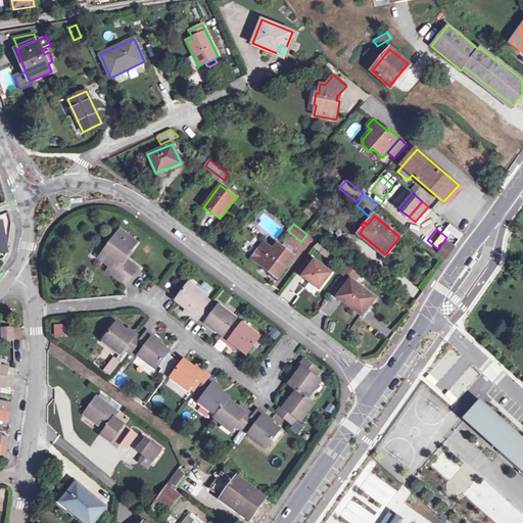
[(117,272),(113,276),(126,285),(138,269),(124,257),(129,251),(130,252),(138,242),(121,230),(99,257),(110,267),(117,272)]
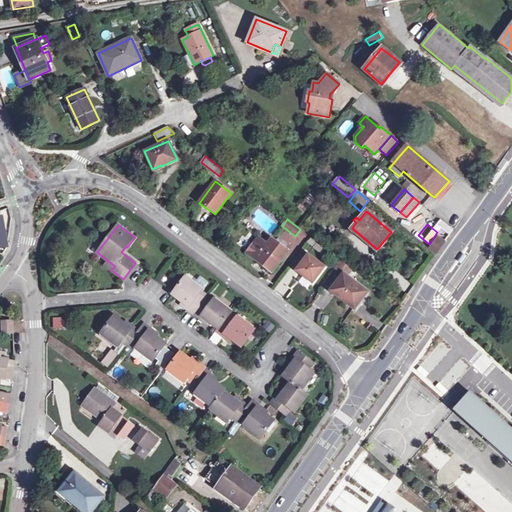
[(288,251),(268,236),(264,242),(258,237),(246,253),(255,261),(256,260),(271,272),(288,251)]
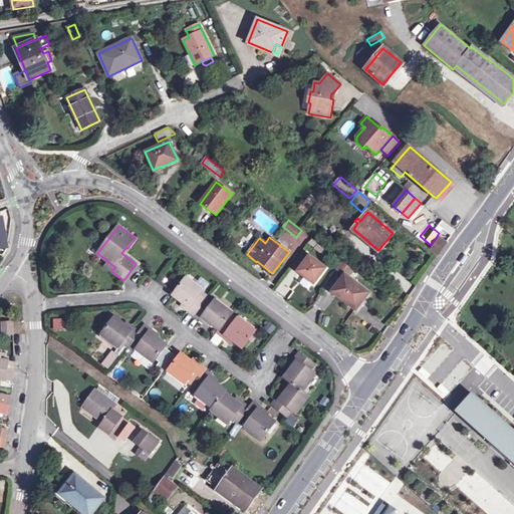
[(441,249),(446,242),(440,238),(435,245),(441,249)]
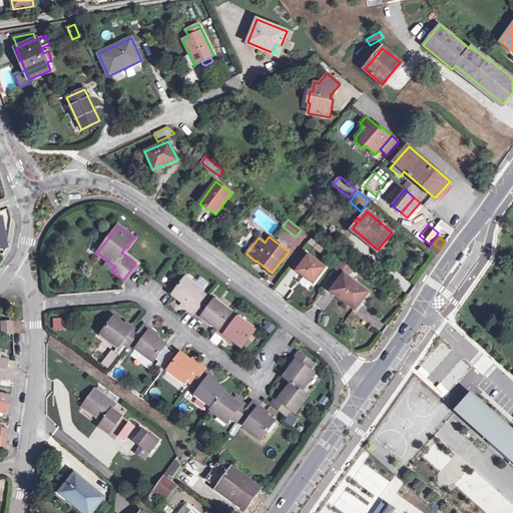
[(330,251),(319,242),(315,248),(326,257),(330,251)]
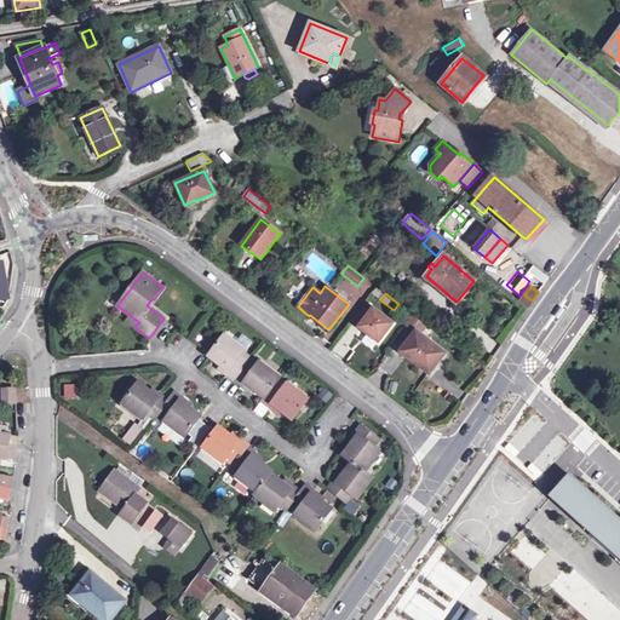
[(524,296),(520,302),(527,306),(532,300),(524,296)]
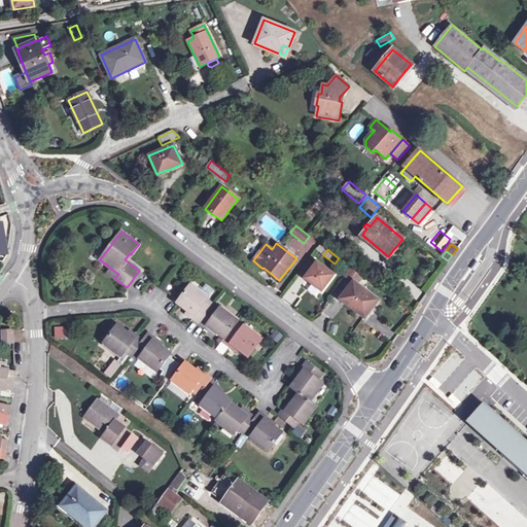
[(311,256),(296,275),(321,293),(336,274),(311,256)]
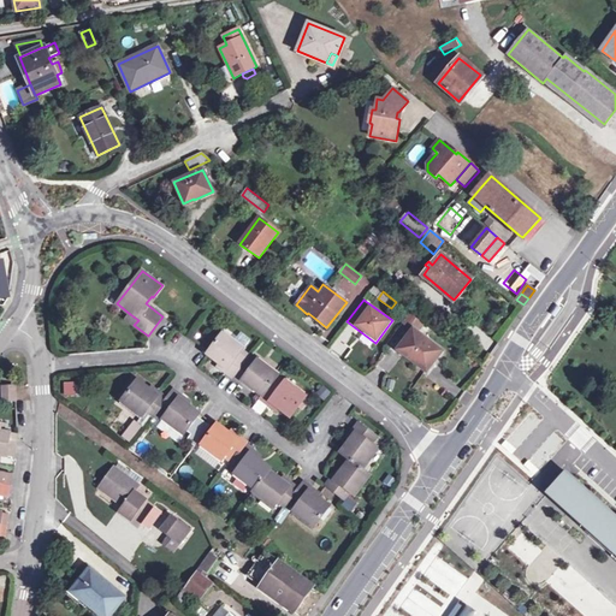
[(424,323),(410,313),(403,323),(412,329),(414,325),(419,329),(424,323)]
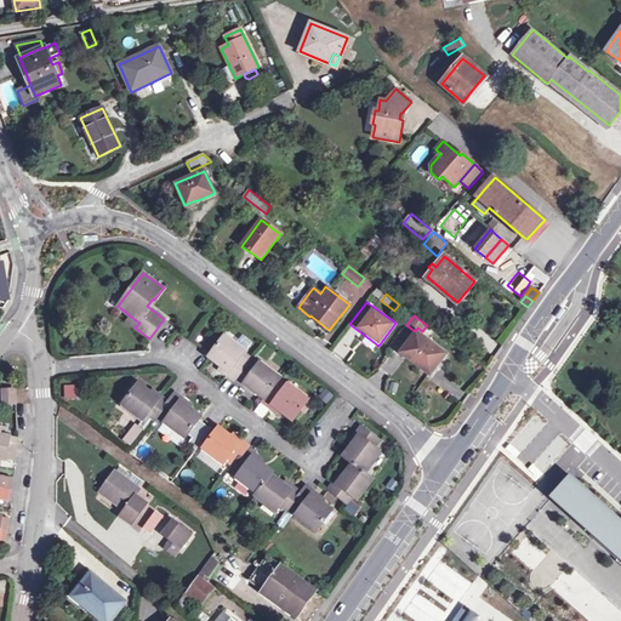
[(140,323),(131,317),(126,322),(135,328),(140,323)]
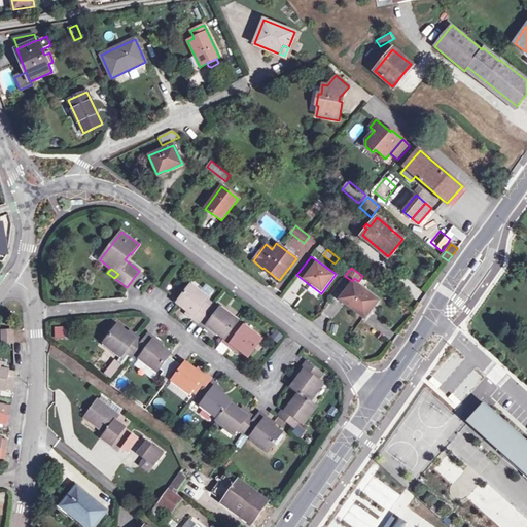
[(365,306),(373,296),(353,282),(340,300),(362,316),(369,309),(365,306)]
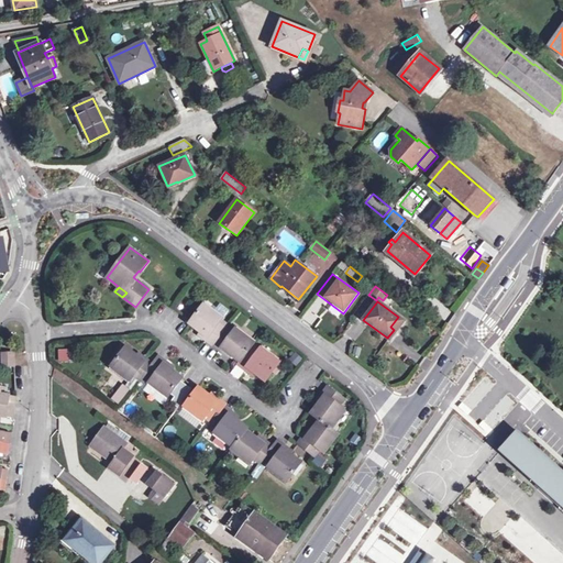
[(219,351),(221,349),(229,354),(239,362),(238,364),(244,370),(246,367),(253,373),(265,382),(273,371),(279,363),(280,362),(276,360),(261,348),(257,352),(251,348),(254,343),(234,328),(234,329),(231,333),(224,328),(218,323),(221,319),(222,318),(203,305),(190,321),(188,323),(200,332),(207,338),(206,341),(219,351)]
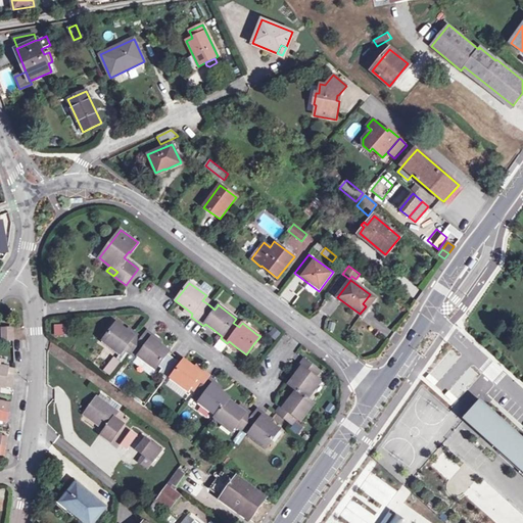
[(363,303),(366,306),(368,307),(375,298),(370,294),(363,303)]
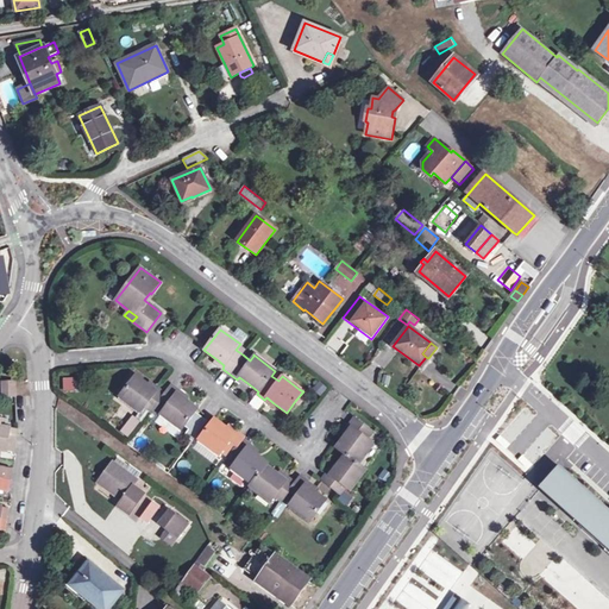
[(278,381),(282,376),(275,371),(271,376),(278,381)]
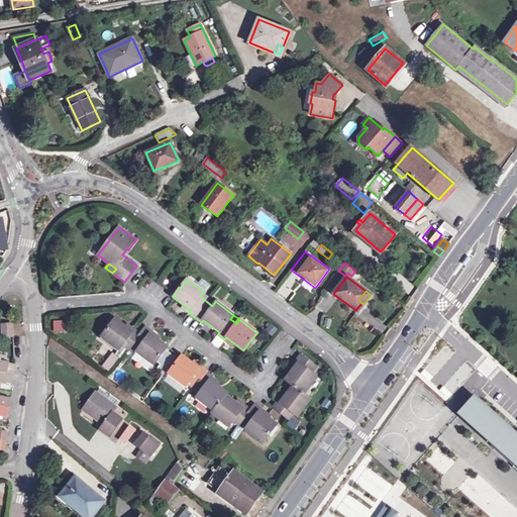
[(132,331),(125,326),(115,319),(101,336),(119,349),(116,354),(120,357),(126,348),(128,349),(131,346),(134,342),(139,346),(137,350),(136,351),(137,351),(153,365),(168,347),(157,339),(150,334),(151,331),(145,326),(140,334),(134,329),(132,331)]
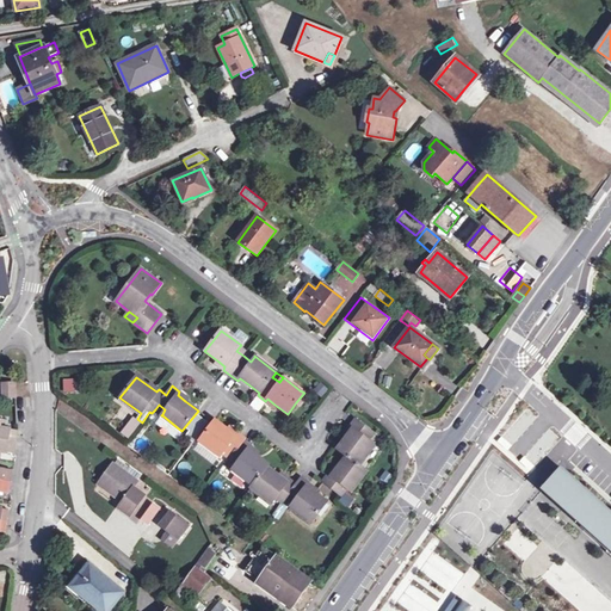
[(75,393),(74,378),(62,380),(63,394),(75,393)]
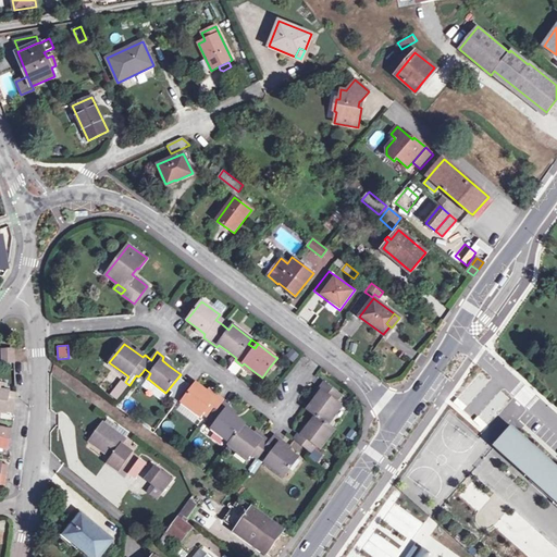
[(2,353),(2,363),(14,362),(13,353),(2,353)]
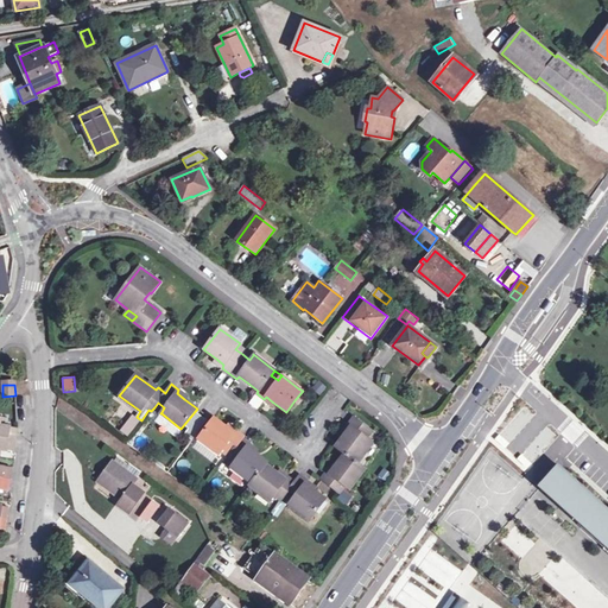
[(254,394),(248,404),(257,410),(263,400),(254,394)]
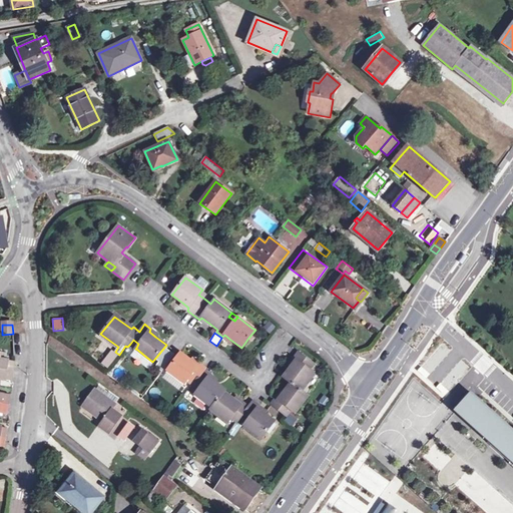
[(152,362),(136,349),(131,355),(147,368),(152,362)]
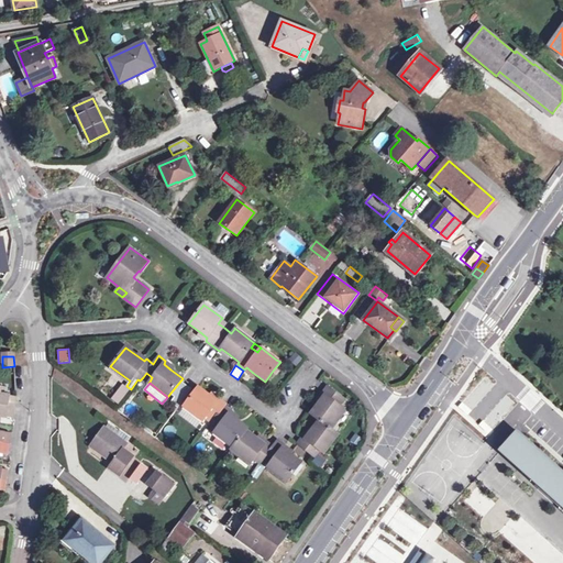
[(8,470),(0,467),(0,453),(7,454),(10,432),(0,430),(0,416),(12,418),(15,396),(2,395),(3,387),(0,386),(0,490),(4,492),(8,470)]
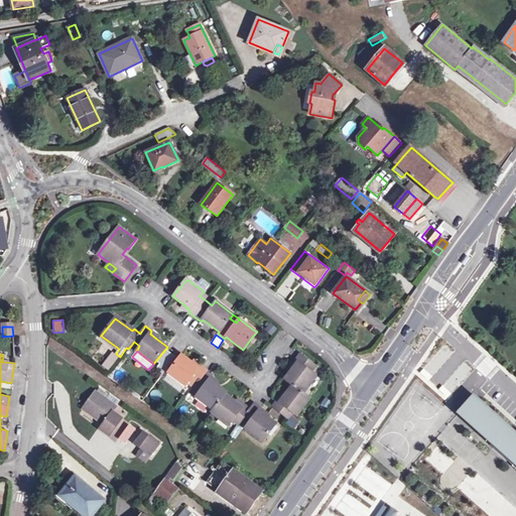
[(279,401),(277,399),(276,400),(272,406),(288,418),(292,412),(296,415),(310,398),(302,392),(315,375),(311,371),(315,365),(300,354),(299,354),(295,360),(297,362),(292,369),(284,379),(292,385),(284,394),(279,401)]
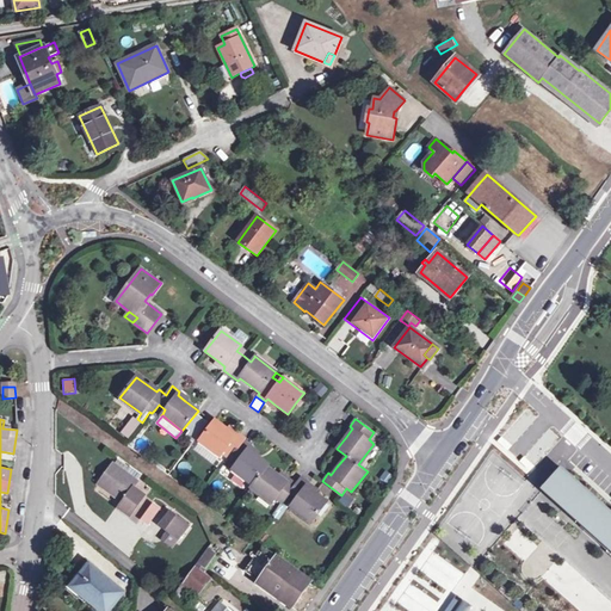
[(287,482),(279,476),(267,467),(269,464),(257,455),(248,449),(251,446),(250,445),(244,440),(245,438),(238,432),(235,436),(227,430),(215,420),(214,421),(199,440),(220,457),(224,451),(230,457),(229,460),(236,464),(233,469),(232,469),(252,485),(251,488),(271,504),(276,498),(283,504),(288,497),(294,501),(290,507),(312,523),(327,501),(314,492),(307,486),(308,483),(308,482),(301,477),(296,485),(290,480),(289,479),(287,482)]
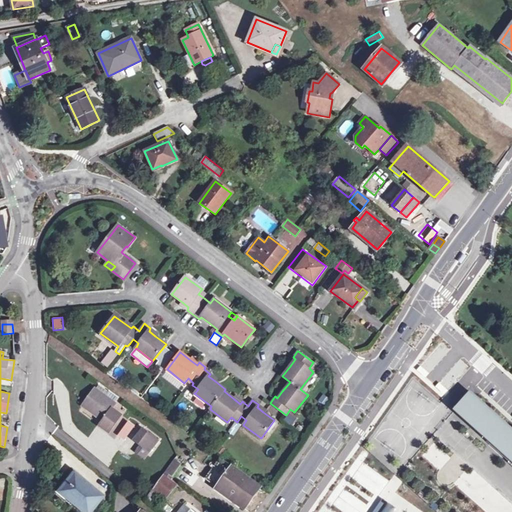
[(198,389),(192,385),(189,388),(195,393),(198,389)]
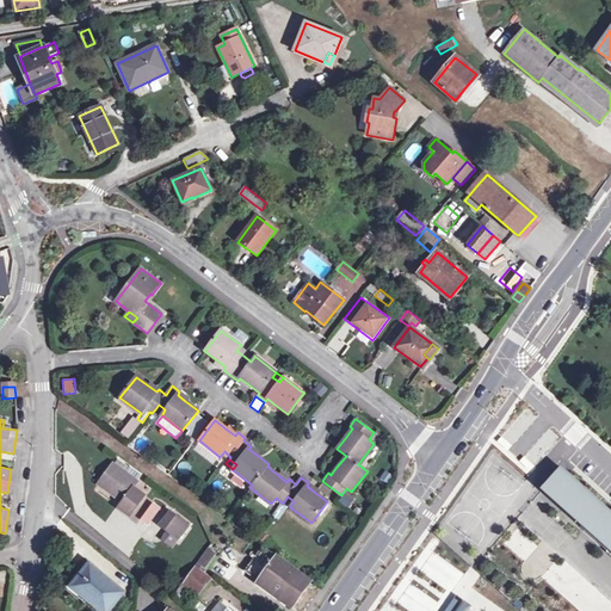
[(134,499),(139,492),(133,487),(137,481),(112,464),(98,485),(123,501),(118,507),(128,514),(137,501),(134,499)]
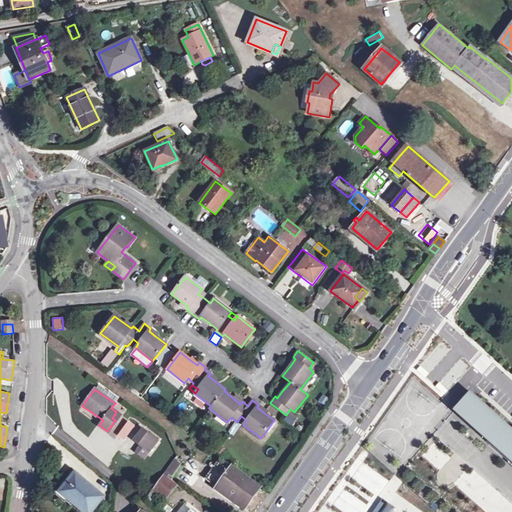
[(455,410),(511,460),(511,511),(511,430),(470,393),(455,410)]
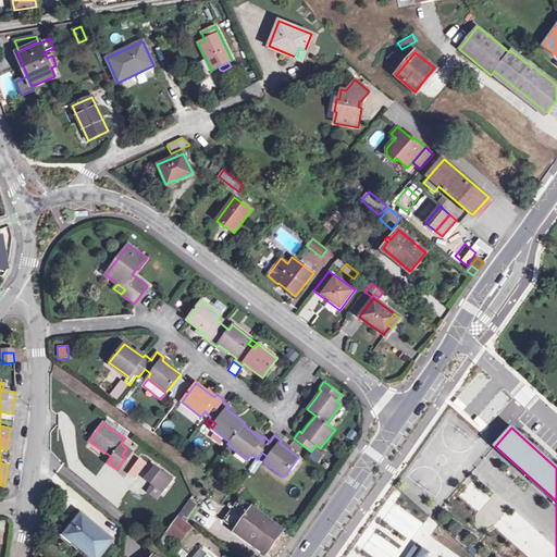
[(140,474),(155,484),(161,490),(170,478),(149,462),(140,474)]
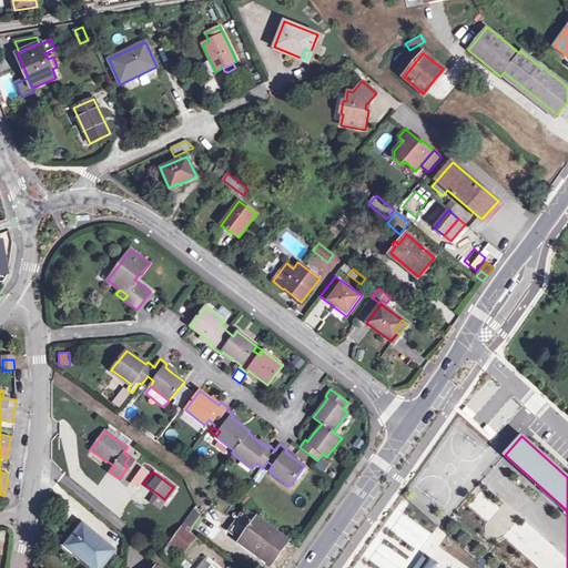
[(165,500),(164,499),(158,494),(152,501),(160,508),(165,500)]
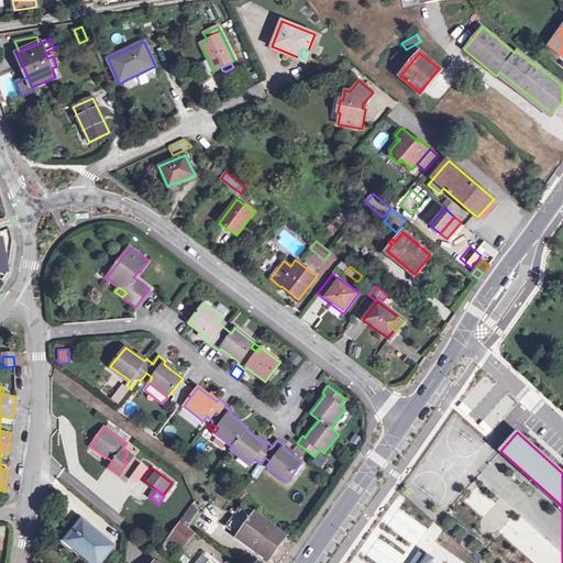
[(287,536),(242,503),(224,526),(238,536),(238,537),(268,560),(287,536)]
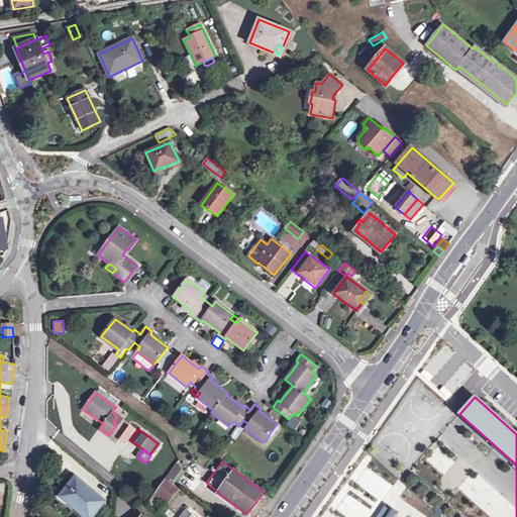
[(176,463),(165,478),(172,483),(182,469),(176,463)]
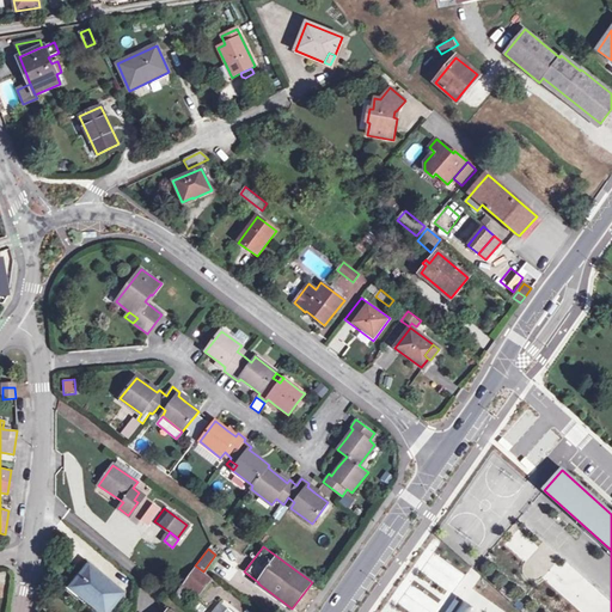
[(203,571),(195,565),(182,583),(197,597),(212,579),(203,571)]
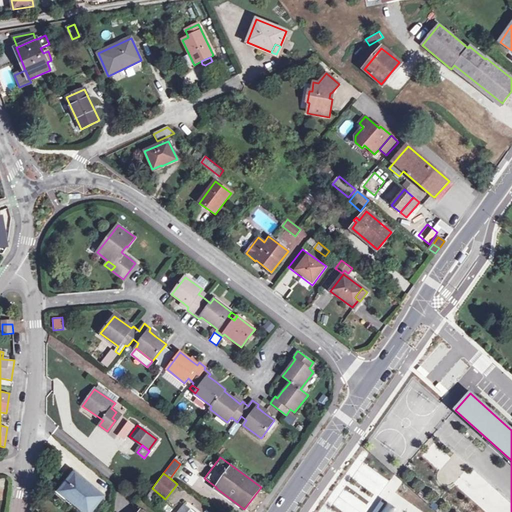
[(60,491),(85,511),(90,511),(103,497),(75,474),(60,491)]
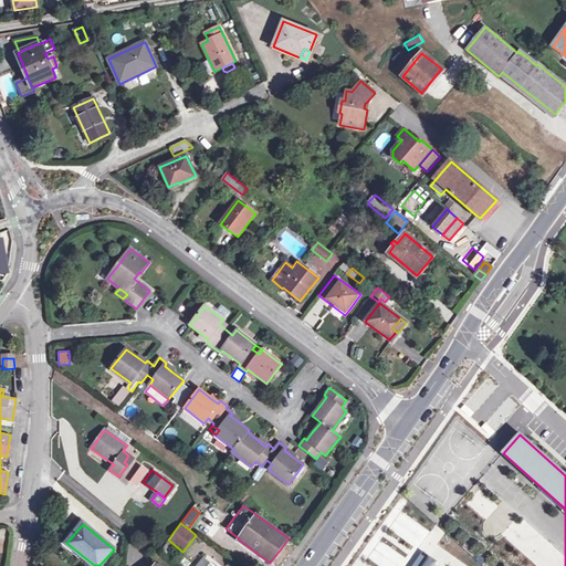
[(528,543),(532,528),(522,526),(520,542),(528,543)]
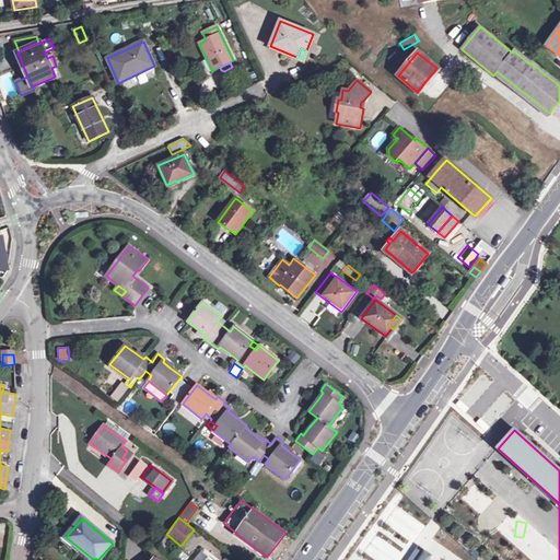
[(438,559),(424,550),(417,559),(438,559)]
